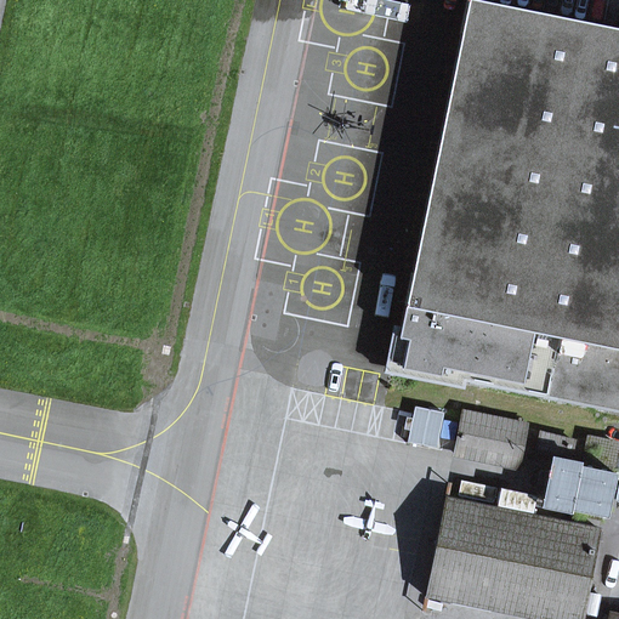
[(466,388),(467,381),(618,412),(618,28),(484,0),(469,0),(403,325),(396,324),(395,330),(386,372),(466,388)]
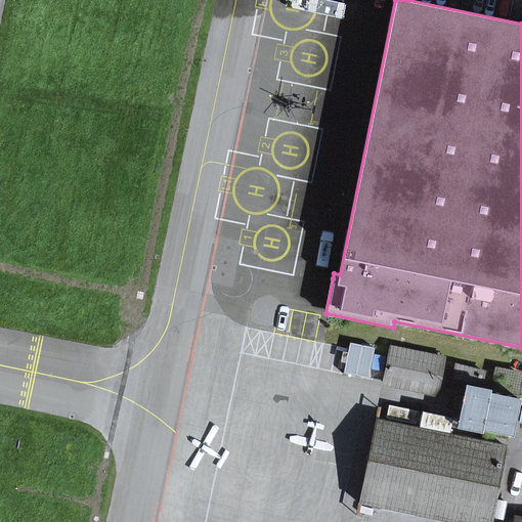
[(342,372),(375,379),(382,343),(349,337),(342,372)]
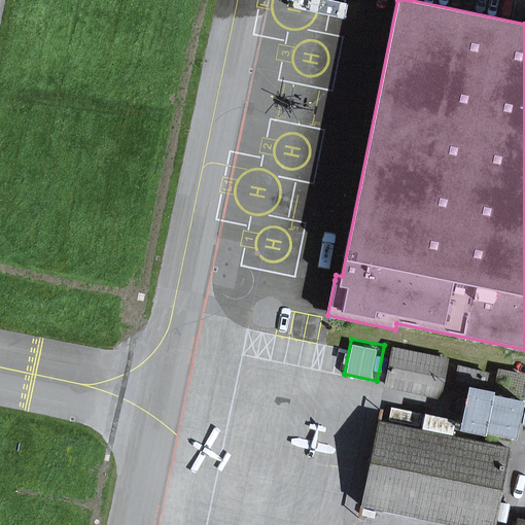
[(448,359),(395,349),(388,384),(441,394),(448,359)]
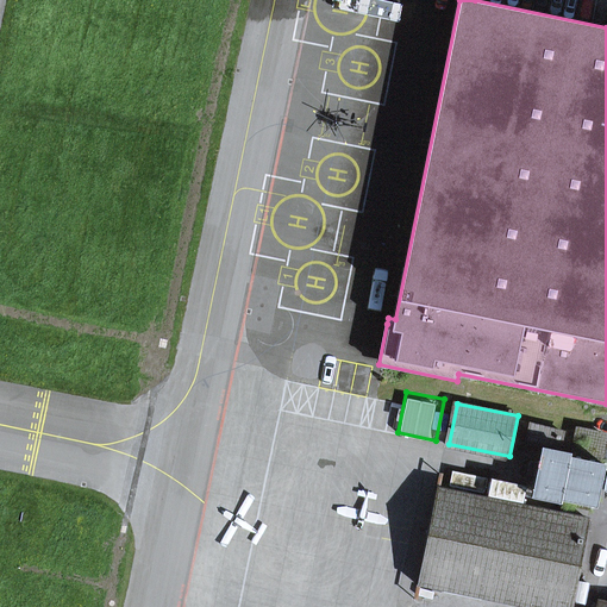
[(559,451),(564,431),(533,424),(529,444),(559,451)]
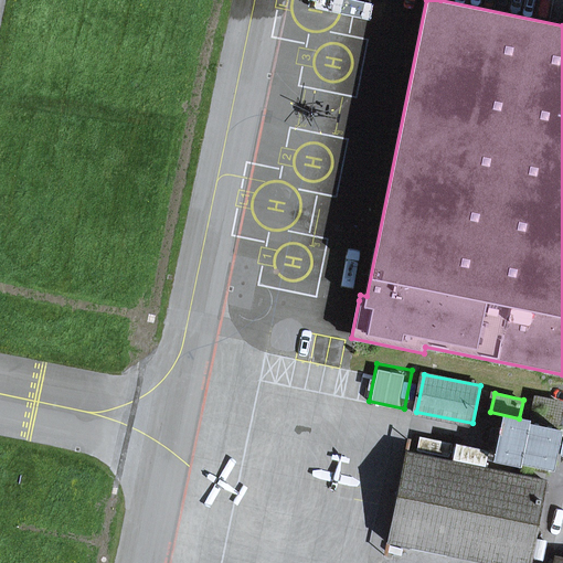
[(559,422),(562,407),(562,403),(534,395),(530,414),(559,422)]
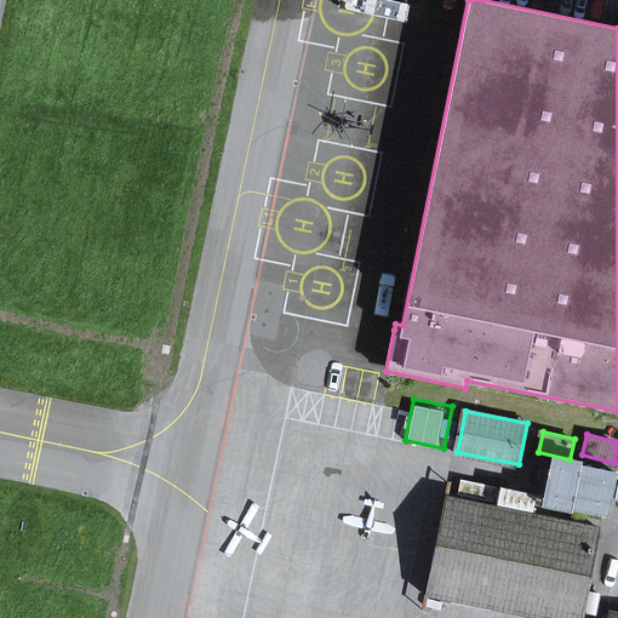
[(617,471),(556,458),(549,495),(505,486),(502,501),(538,508),(539,503),(608,518),(617,478),(617,471)]
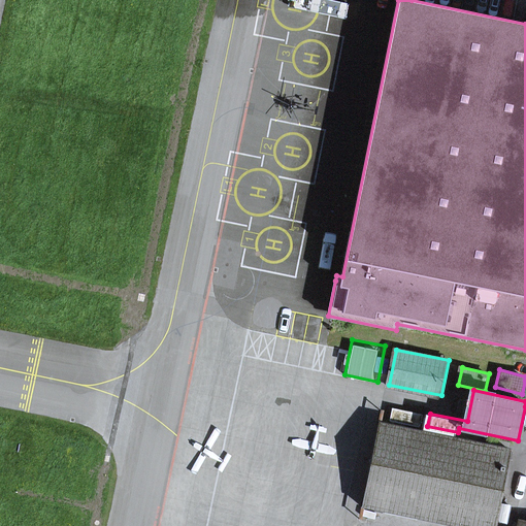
[(382,422),(365,505),(465,525),(494,525),(511,449),(382,422)]
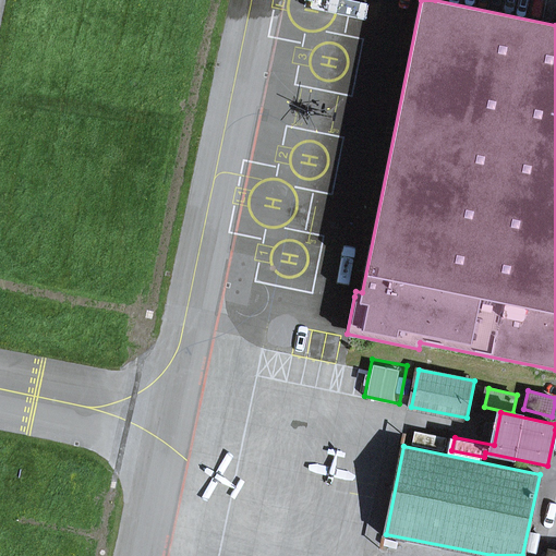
All buildings are outlined.
